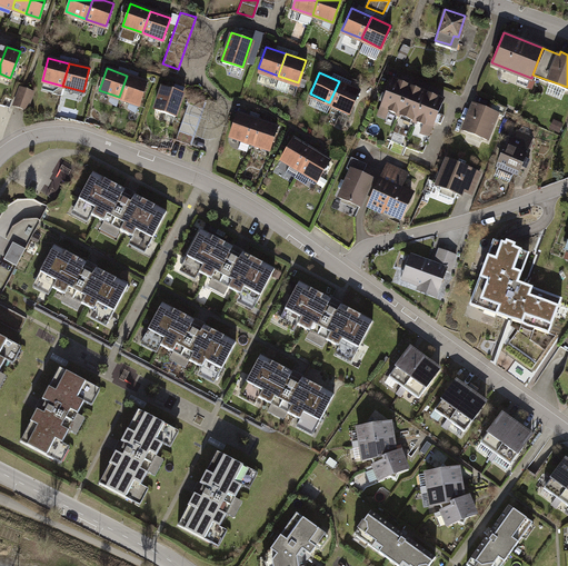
[(127,76),(119,97),(139,105),(148,82),(127,76)]
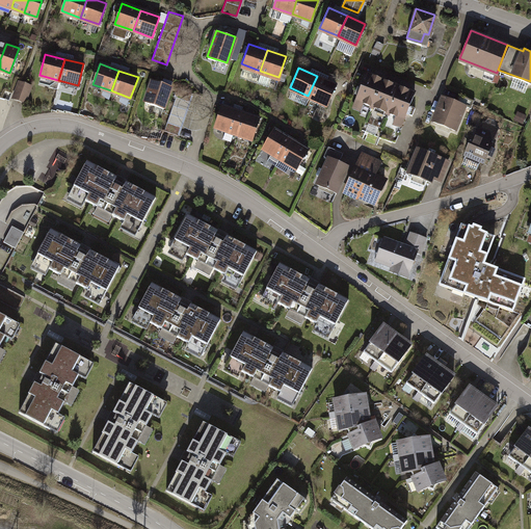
[(382,77),(367,71),(356,98),(372,103),(382,77)]
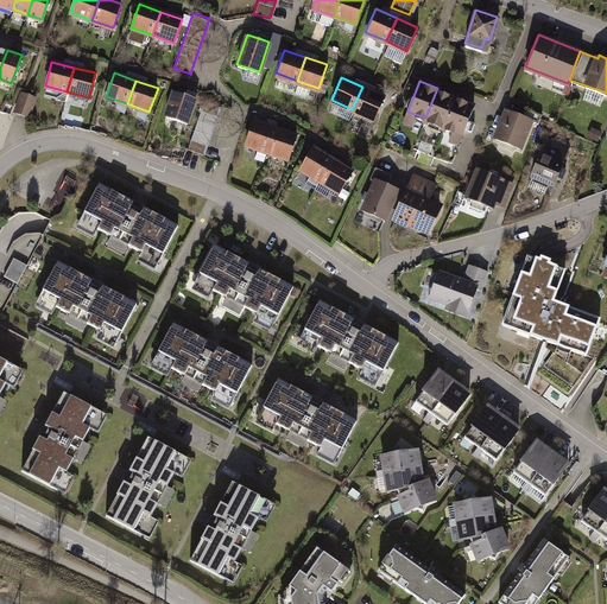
[(362,87),(352,109),(373,119),(384,96),(362,87)]
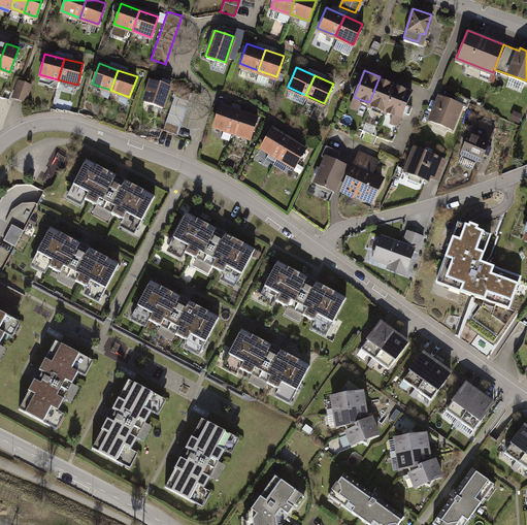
[(395,83),(380,76),(369,102),(385,109),(395,83)]
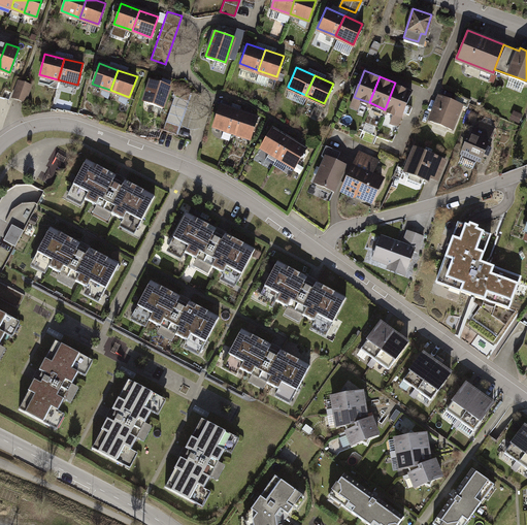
[(24,99),(30,84),(19,79),(12,95),(24,99)]
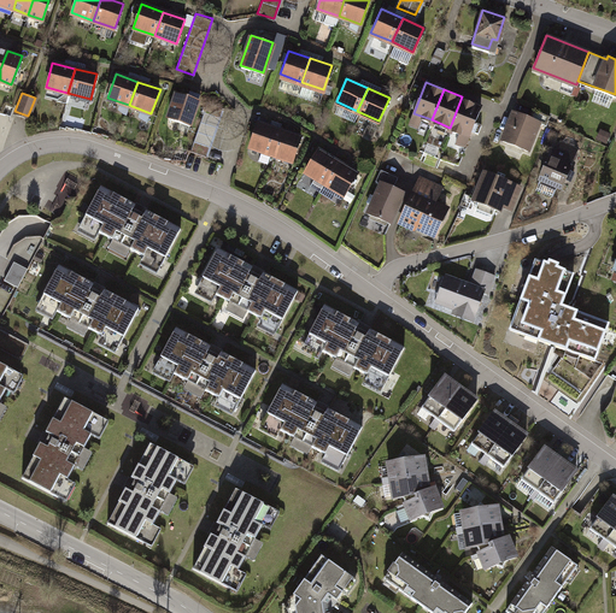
[(176,93),(169,116),(191,123),(198,100),(176,93)]
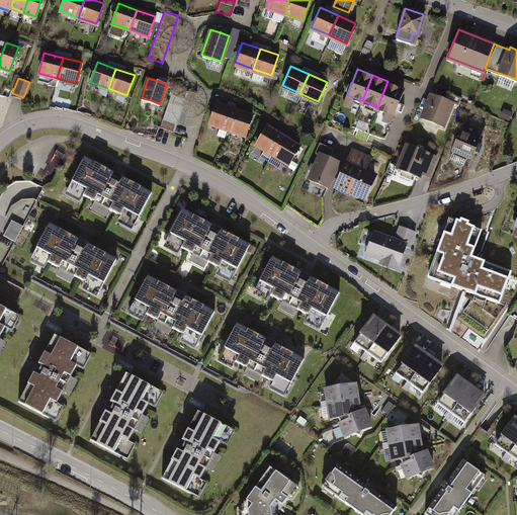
[(403,87),(388,81),(377,107),(385,110),(382,117),(390,120),(403,87)]
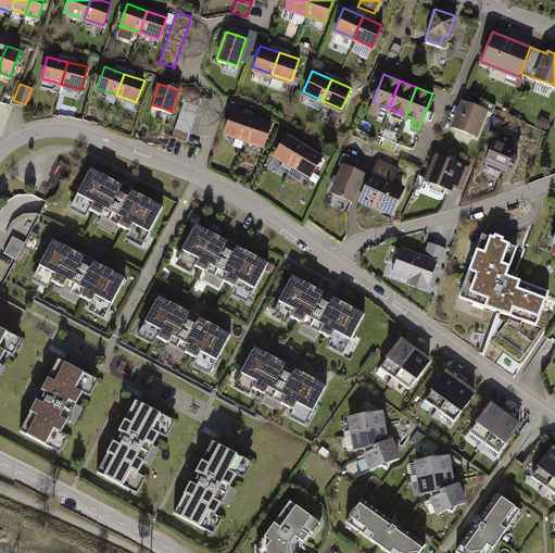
[(187,91),(172,135),(186,139),(201,96),(187,91)]
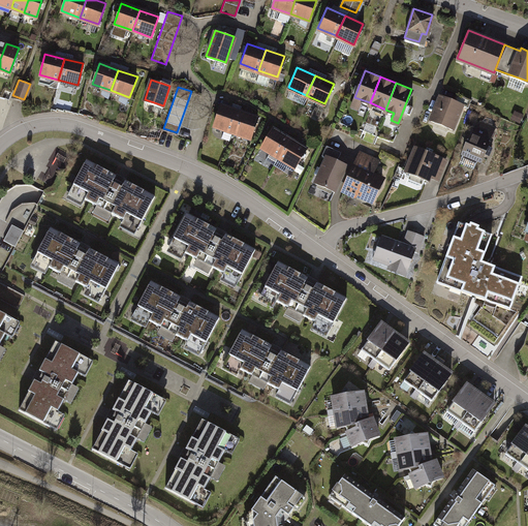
[(461,103),(440,96),(431,119),(452,126),(461,103)]
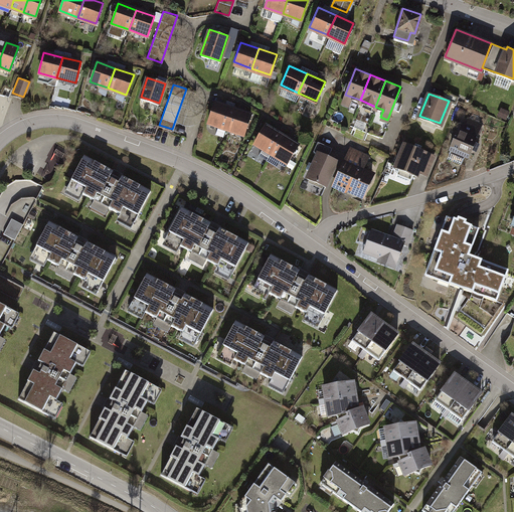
[(214,101),(207,120),(225,127),(232,107),(214,101)]
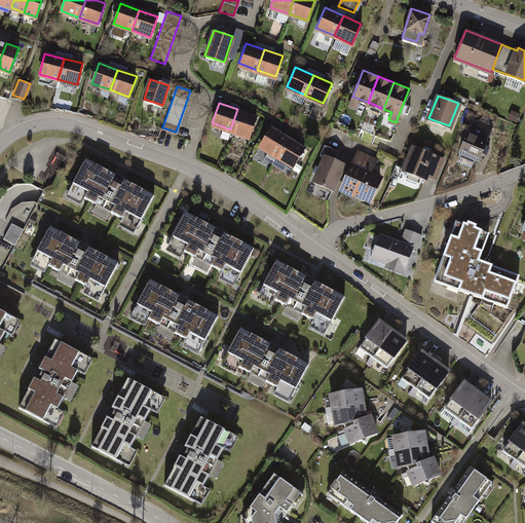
[(237,109),(230,129),(249,136),(257,115),(237,109)]
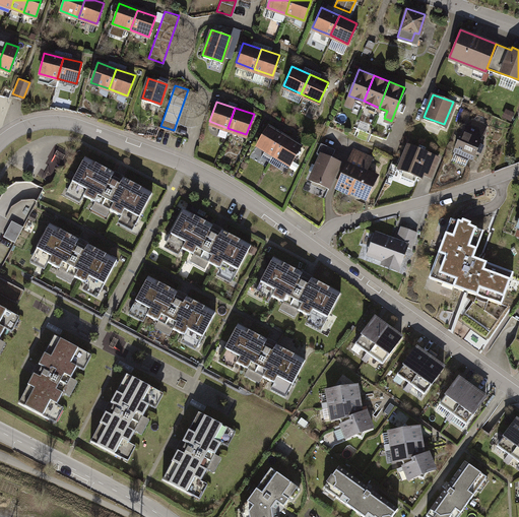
[(470,123),(466,122),(455,149),(472,156),(476,148),(479,150),(482,143),(478,142),(485,125),(472,119),(470,123)]
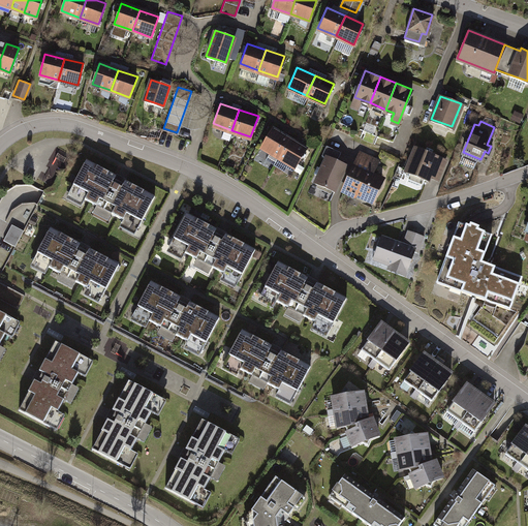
[(273,127),(261,146),(278,156),(289,137),(273,127)]
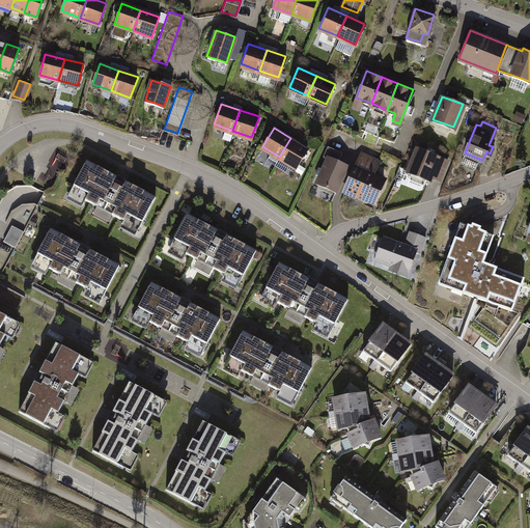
[(290,138),(279,157),(296,167),(307,148),(290,138)]
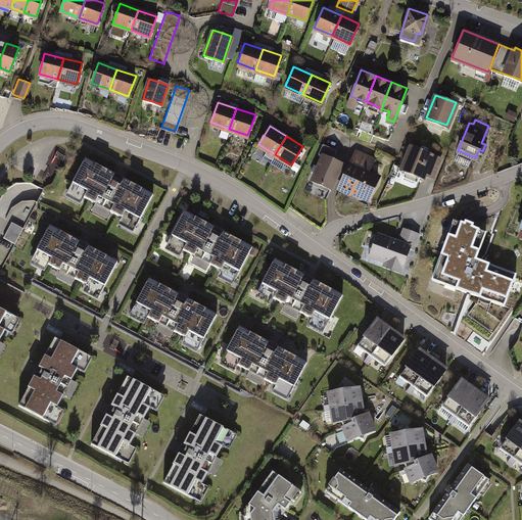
[(337,147),(322,141),(317,151),(321,153),(322,150),(333,155),(337,147)]
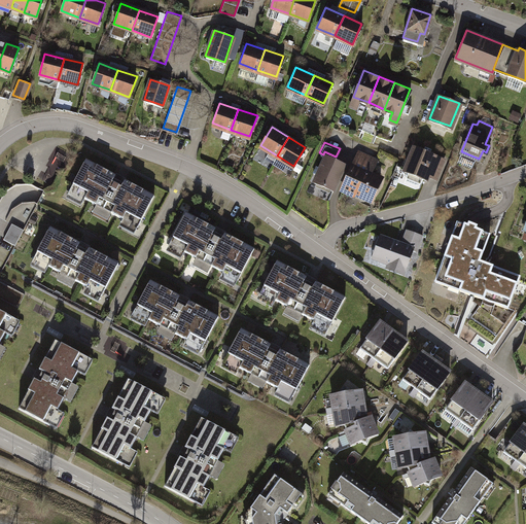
[(435,153),(413,145),(404,169),(426,178),(427,173),(435,176),(443,159),(434,155),(435,153)]
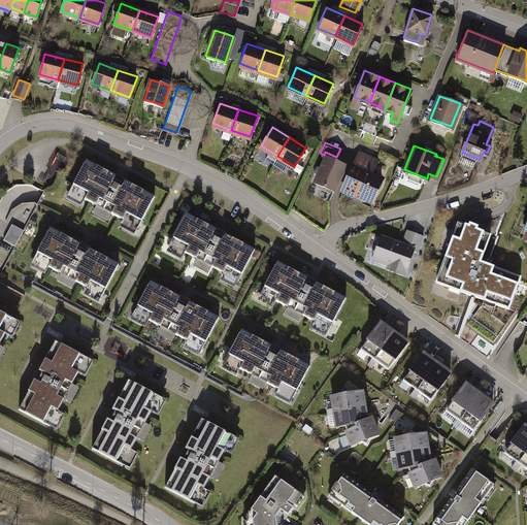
[(54,181),(67,156),(57,151),(43,175),(54,181)]
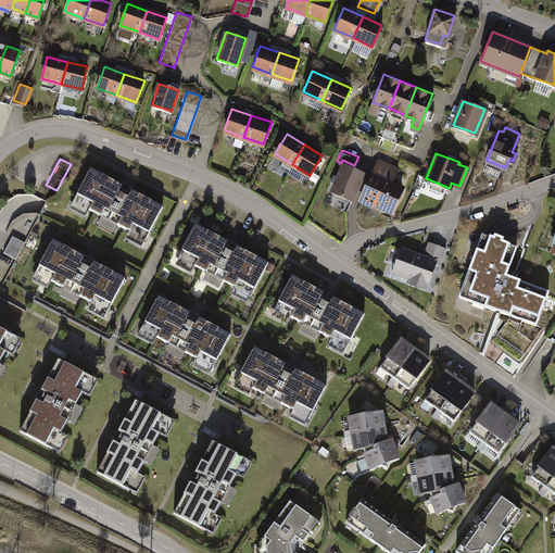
[(399,167),(377,159),(357,204),(391,218),(404,187),(393,183),(399,167)]
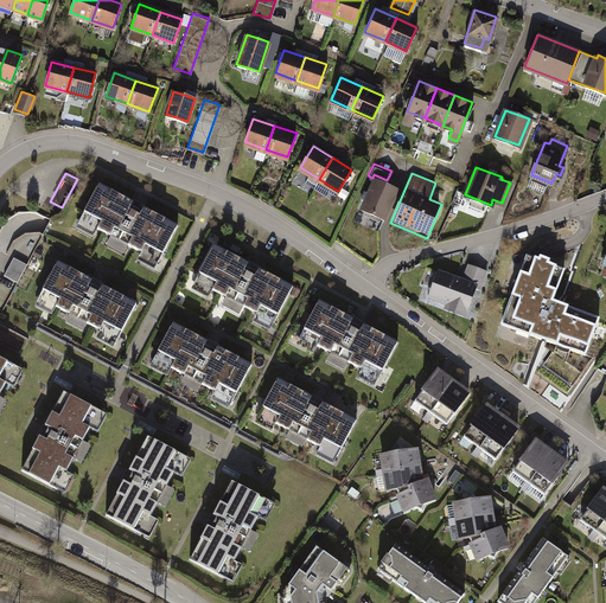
[(374,174),(372,178),(359,207),(387,220),(402,186),(387,180),(374,174)]
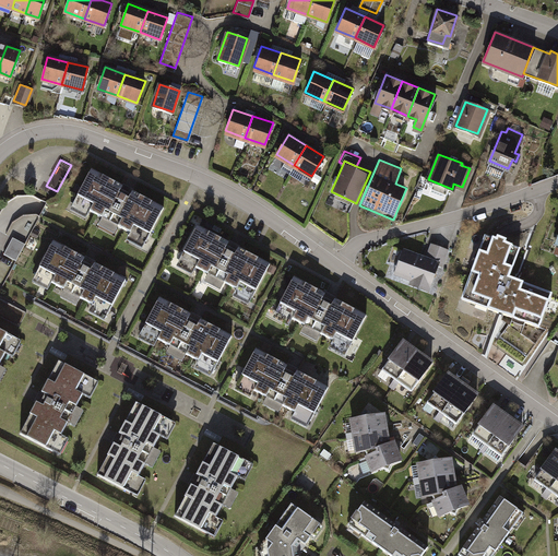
[(162,204),(91,168),(74,199),(145,235),(162,204)]
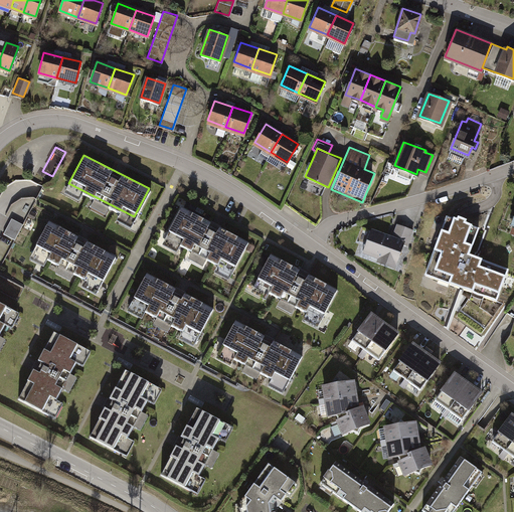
[(249,243),(182,208),(167,237),(235,272),(249,243)]
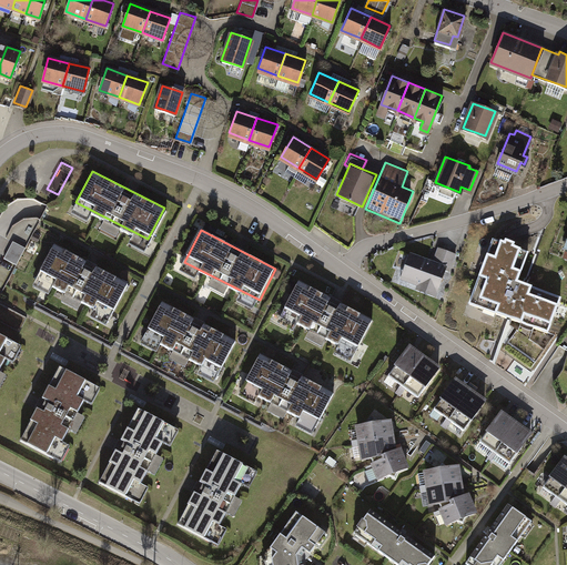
[(488,232),(462,301),(543,331),(557,294),(515,279),(527,246),(488,232)]
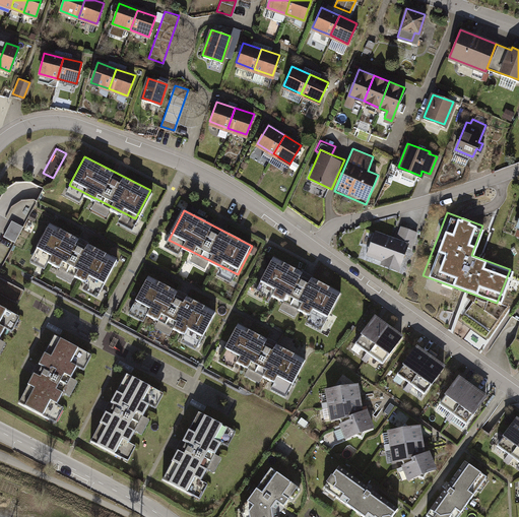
[(12,219),(4,235),(16,241),(23,224),(12,219)]
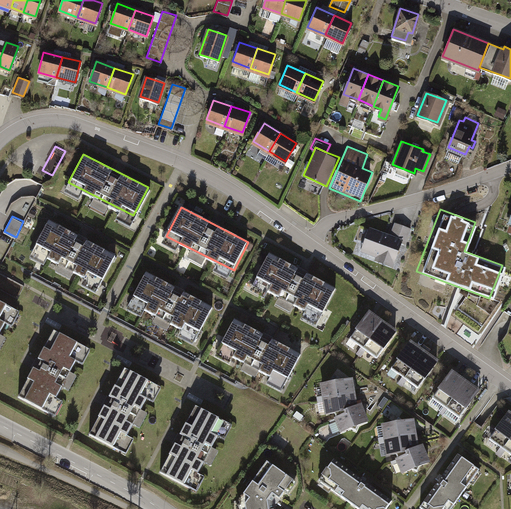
[(115,255),(50,219),(33,250),(98,286),(115,255)]
